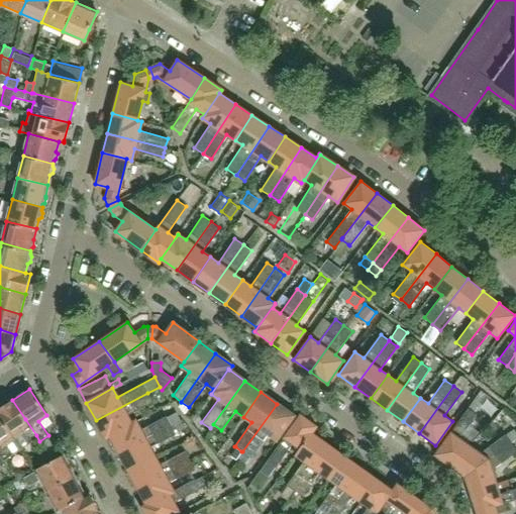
[(130,423),(126,415),(152,402),(147,393),(96,420),(105,437),(135,421),(135,420),(130,423)]
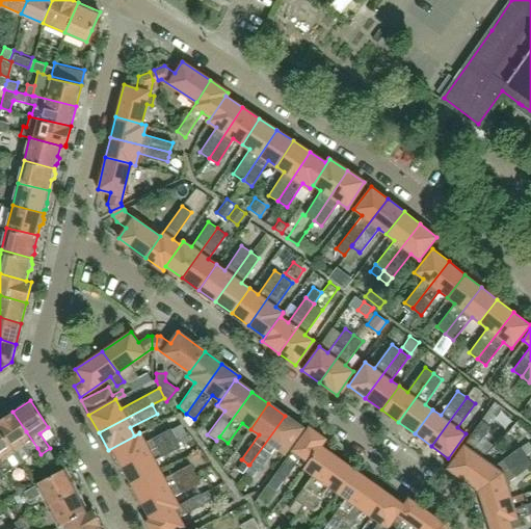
[(26,431),(12,412),(0,419),(0,430),(20,460),(30,453),(37,448),(26,431)]
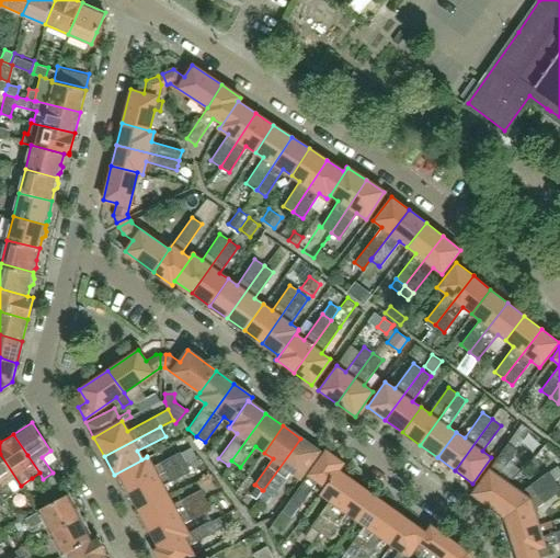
[(299,478),(319,451),(300,439),(263,490),(272,497),(290,471),(299,478)]
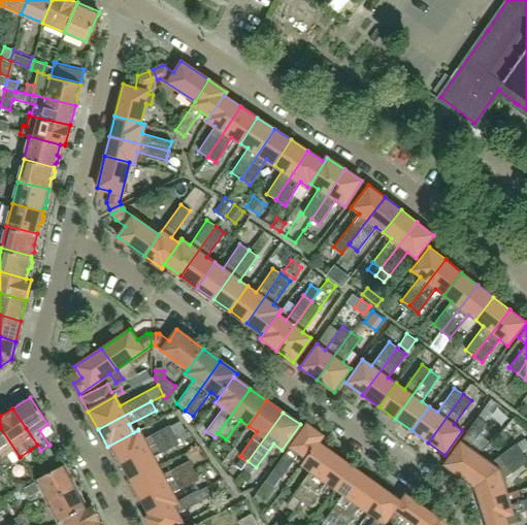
[(479,454),(469,448),(487,424),(479,417),(443,464),(461,477),(479,454)]
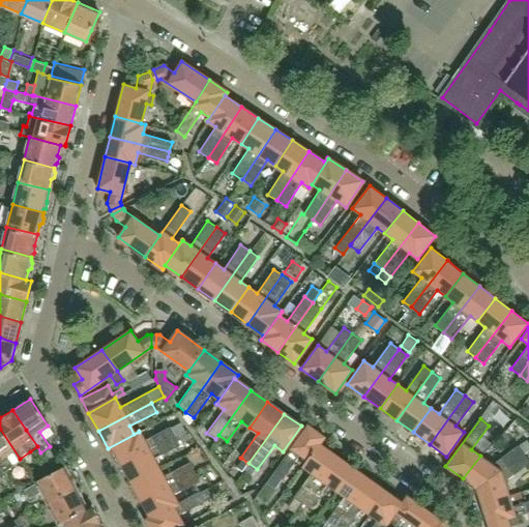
[(121,464),(175,435),(185,430),(180,420),(143,440),(139,432),(108,448),(108,449),(113,446),(121,464)]
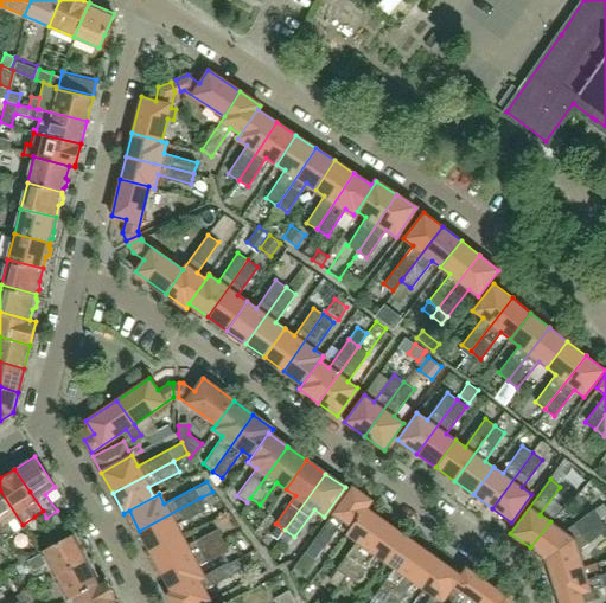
[(342,520),(351,526),(351,527),(371,499),(351,485),(305,550),(316,557),(342,520)]
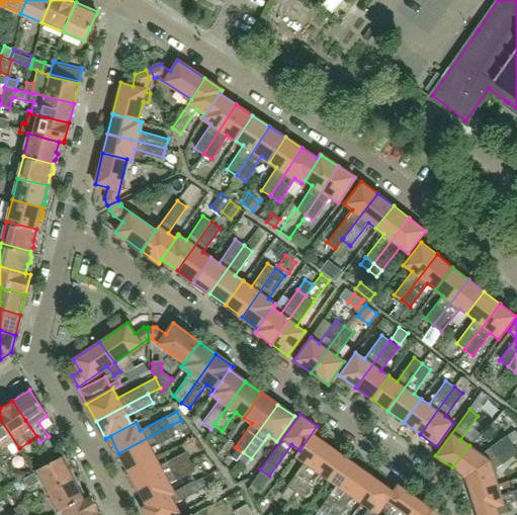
[(19,448),(0,419),(0,455),(3,459),(9,455),(19,448)]
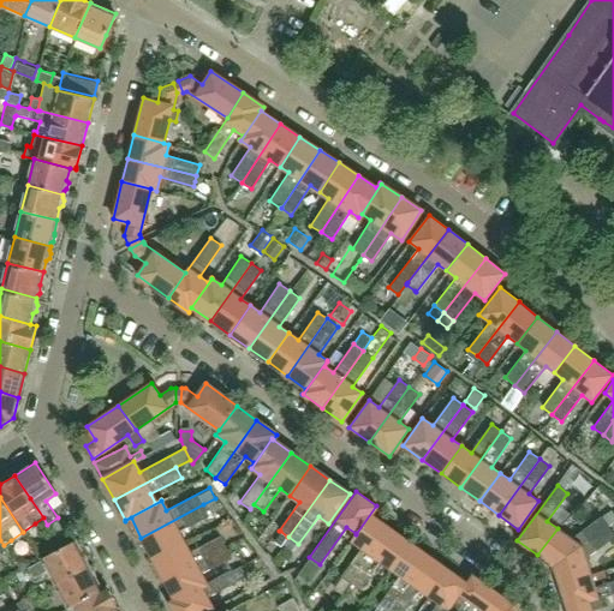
[(215,498),(203,504),(208,513),(219,507),(215,498)]
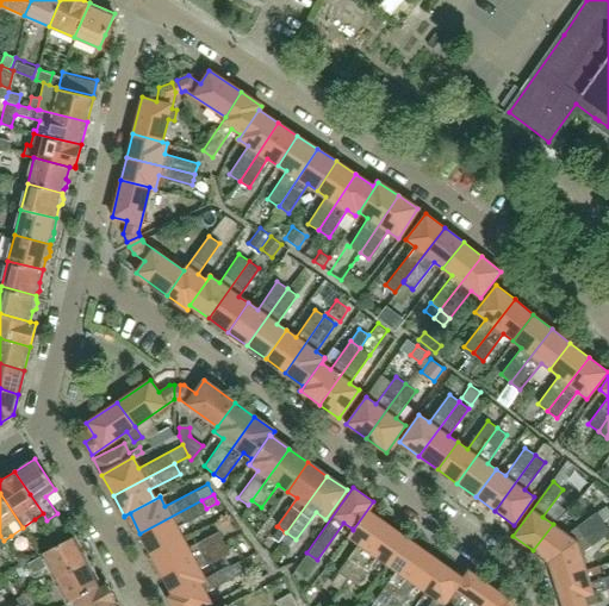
[(181,537),(176,528),(207,512),(206,508),(202,500),(140,533),(150,554),(181,537)]
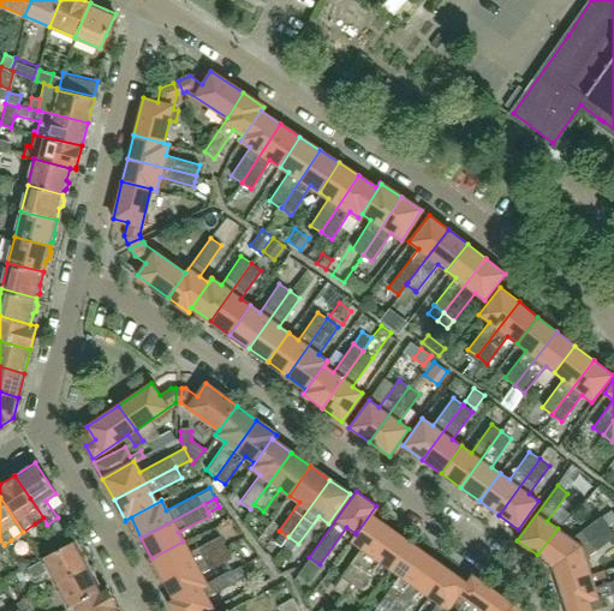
[(352,579),(389,527),(371,515),(377,507),(376,505),(356,534),(356,533),(351,540),(361,547),(340,576),(350,583),(353,579),(352,579)]
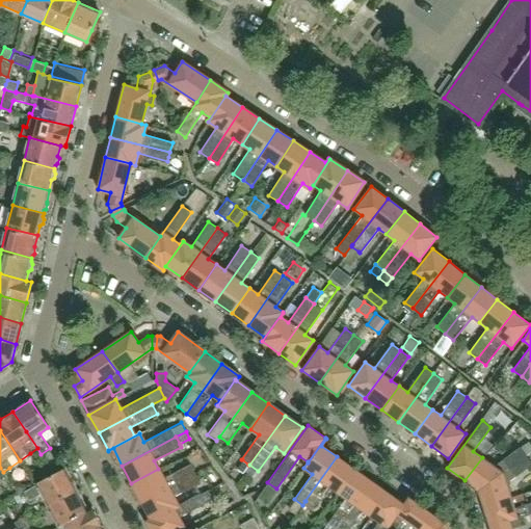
[(479,492),(525,456),(520,448),(495,467),(482,457),(465,480),(479,492)]
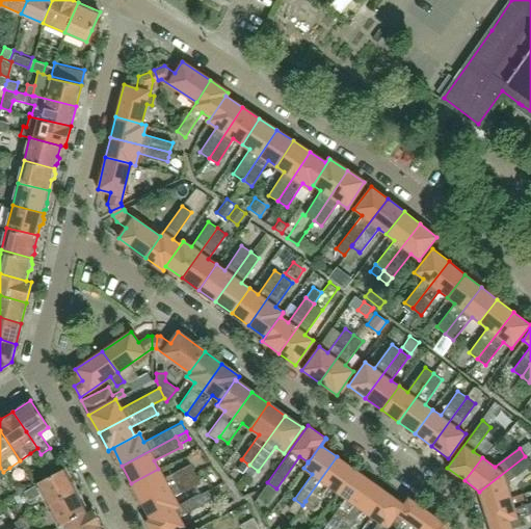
[(337,492),(353,468),(337,456),(304,501),(306,501),(314,507),(328,486),(337,492)]
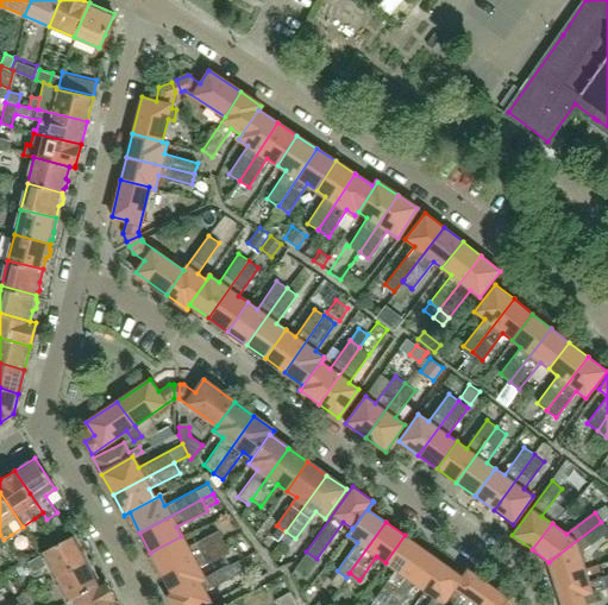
[(585,571),(580,553),(607,531),(607,530),(601,522),(549,562),(555,581),(585,571)]
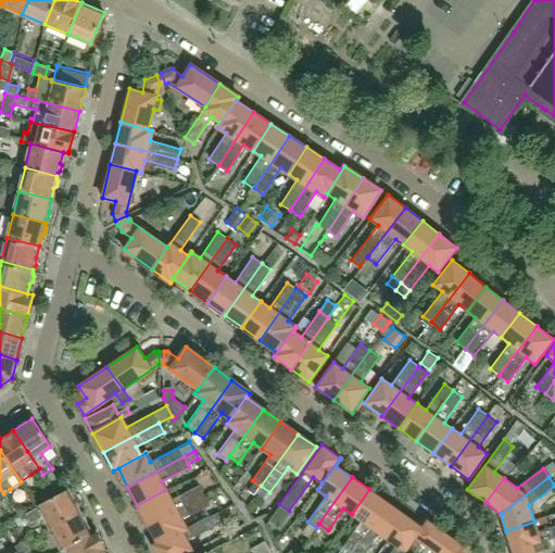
[(253,480),(247,489),(253,493),(260,486),(253,480)]
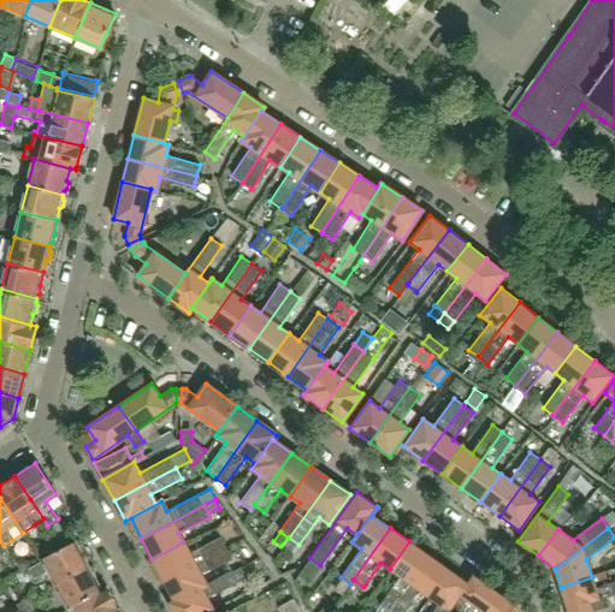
[(63,535),(57,539),(61,548),(67,545),(63,535)]
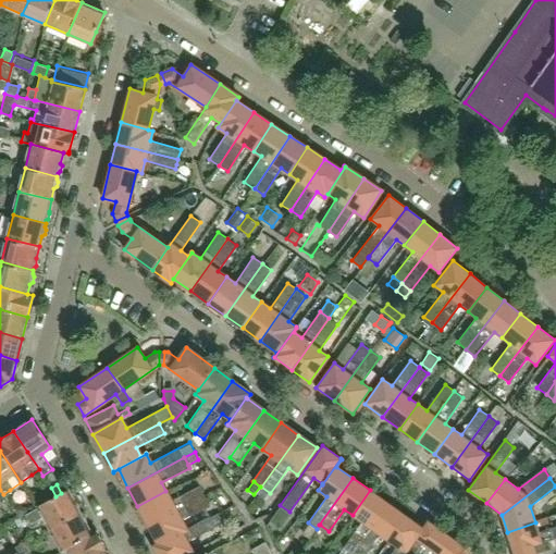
[(147,525),(204,494),(199,485),(171,500),(165,491),(137,506),(147,525)]
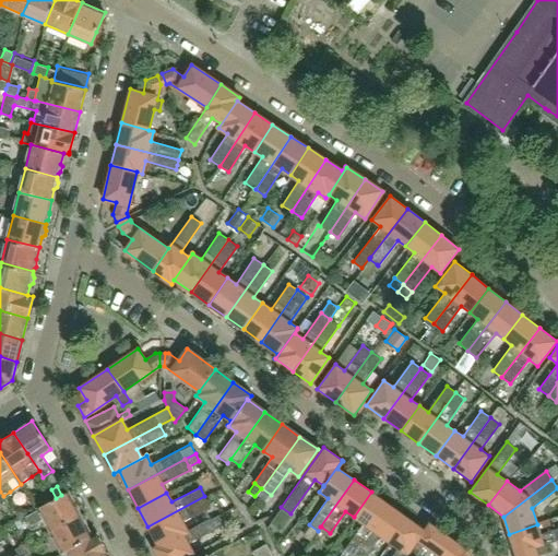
[(34,491),(30,494),(37,508),(43,505),(34,491)]
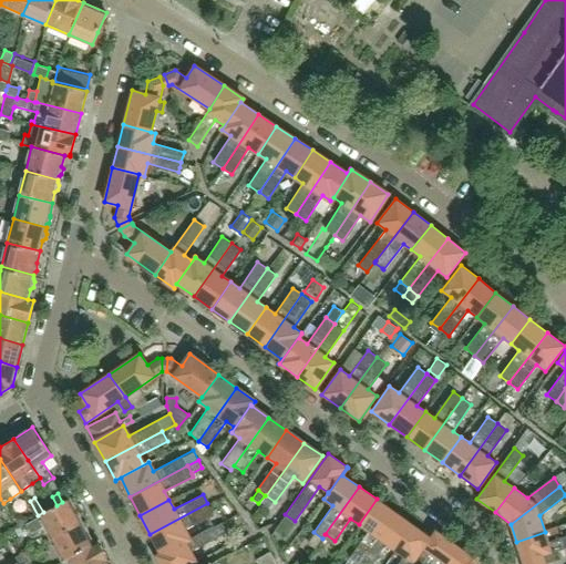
[(358,563),(394,512),(377,499),(359,524),(368,531),(349,557),(358,563)]
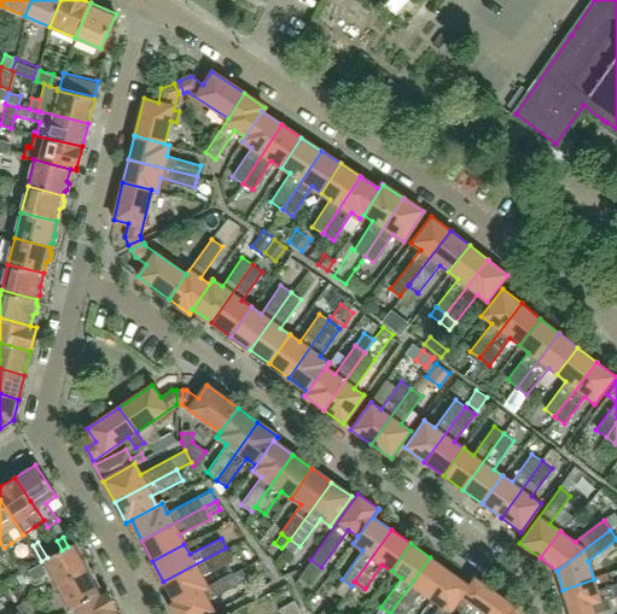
[(87,566),(87,563),(85,557),(81,556),(76,545),(63,551),(53,556),(42,562),(30,569),(35,579),(48,572),(56,586),(88,568),(87,566)]
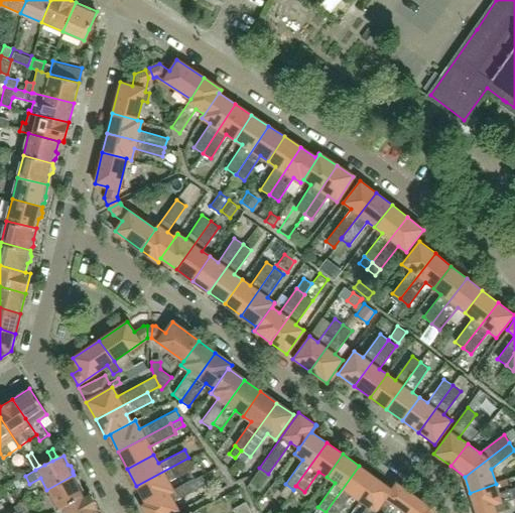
[(172,489),(167,482),(194,468),(188,458),(136,486),(146,503),(172,489)]
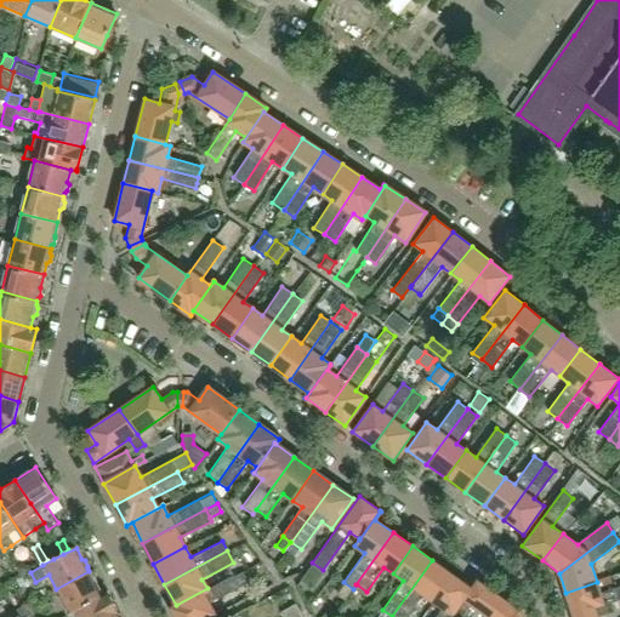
[(30,572),(22,558),(13,563),(21,577),(30,572)]
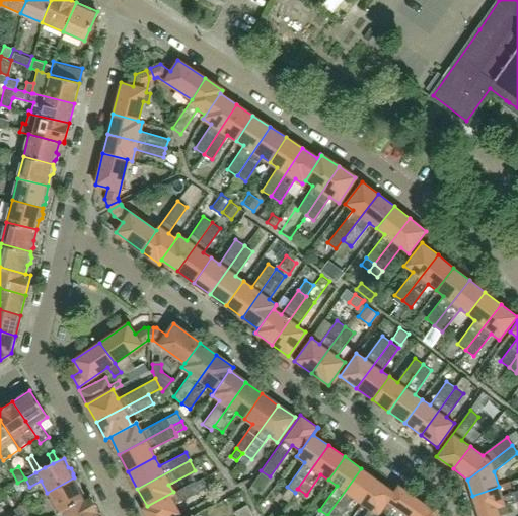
[(361,503),(377,480),(361,468),(327,515),(340,515),(353,498),(361,503)]
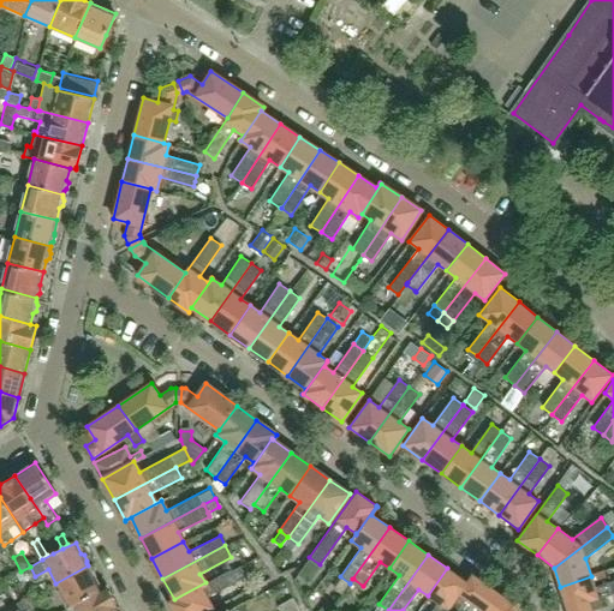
[(204,610),(212,607),(206,597),(245,575),(239,564),(206,582),(174,599),(168,603),(173,610),(204,610)]
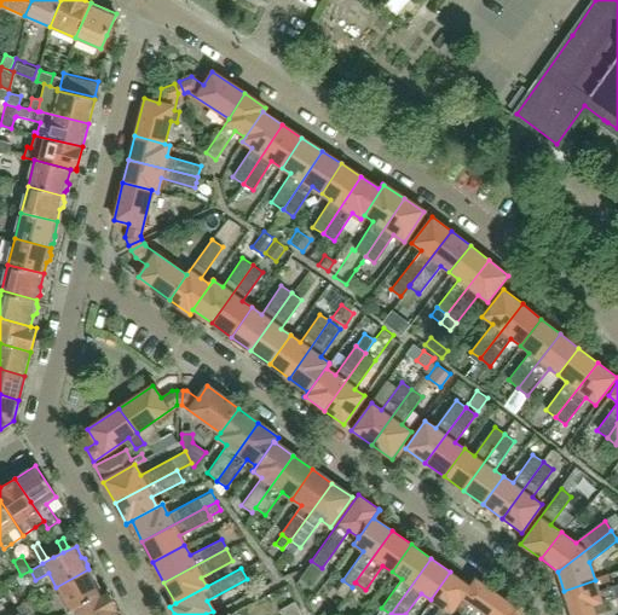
[(100,592),(96,581),(96,579),(93,574),(90,573),(88,569),(56,587),(68,610),(74,607),(100,592)]
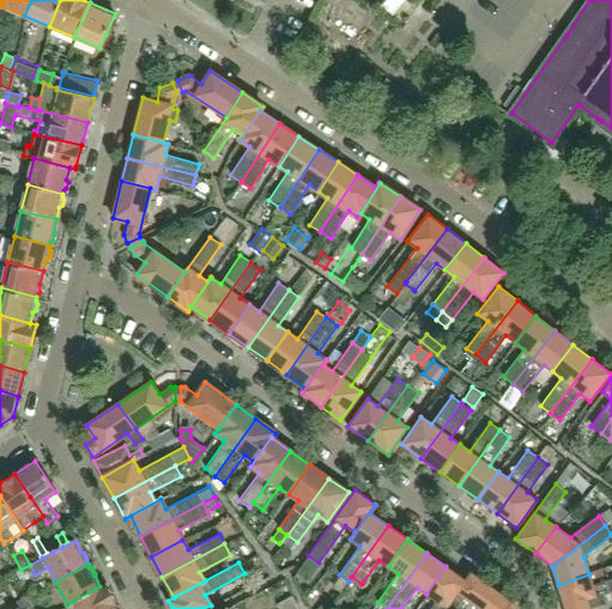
[(444,608),(465,580),(446,566),(426,594),(436,600),(429,608),(444,608)]
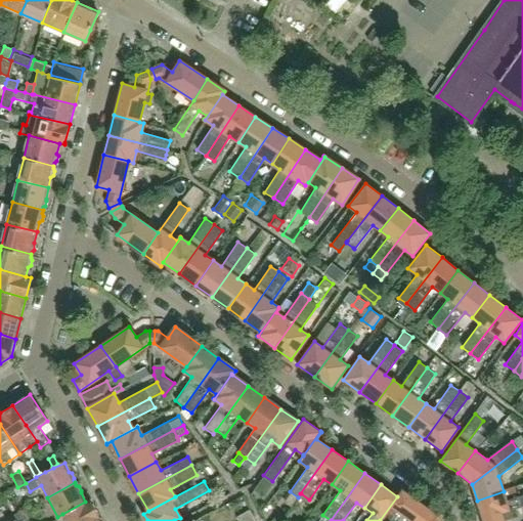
[(415,520),(426,507),(402,489),(397,496),(380,520),(392,520),(398,514),(401,516),(408,520),(415,520)]
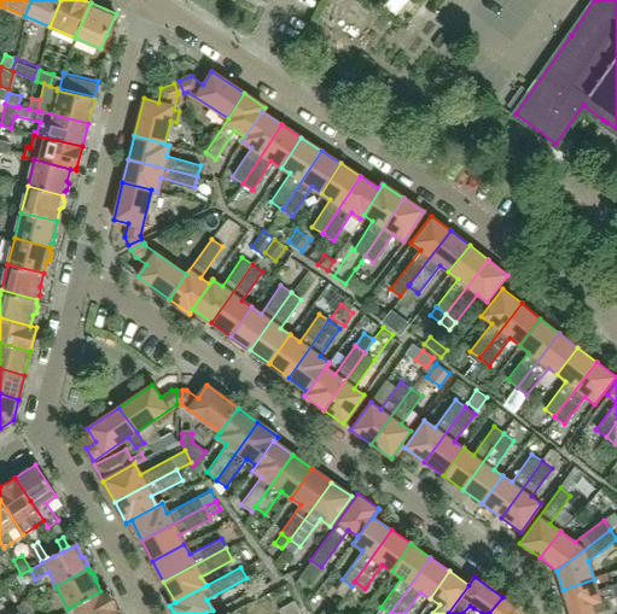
[(610,600),(616,596),(616,583),(598,590),(594,579),(563,590),(570,612),(610,600)]
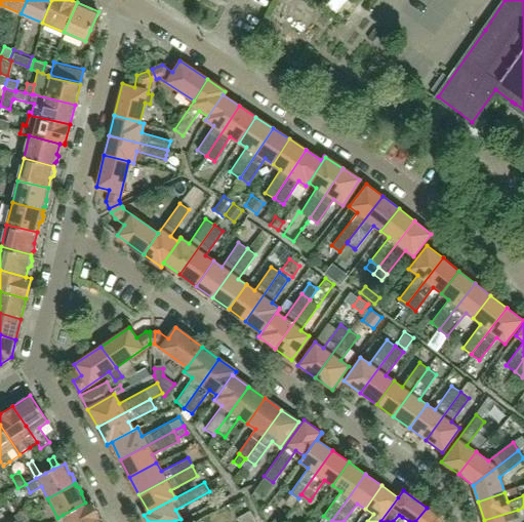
[(94,521),(101,519),(90,500),(85,503),(63,515),(57,518),(58,521),(94,521)]
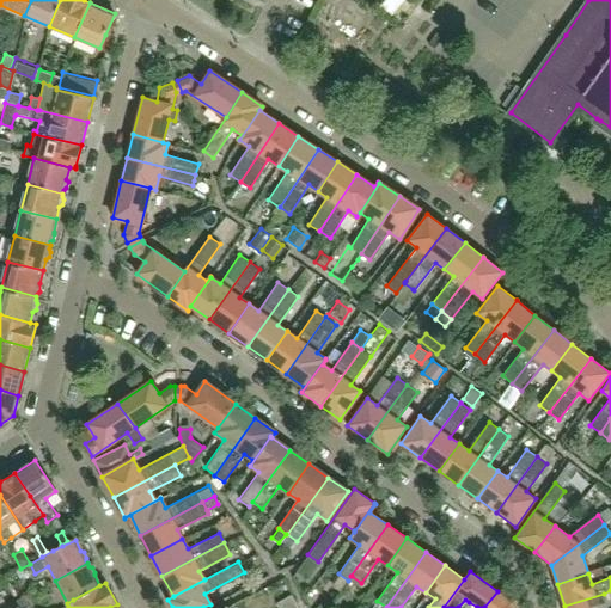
[(514,607),(513,602),(498,591),(484,607),(514,607)]
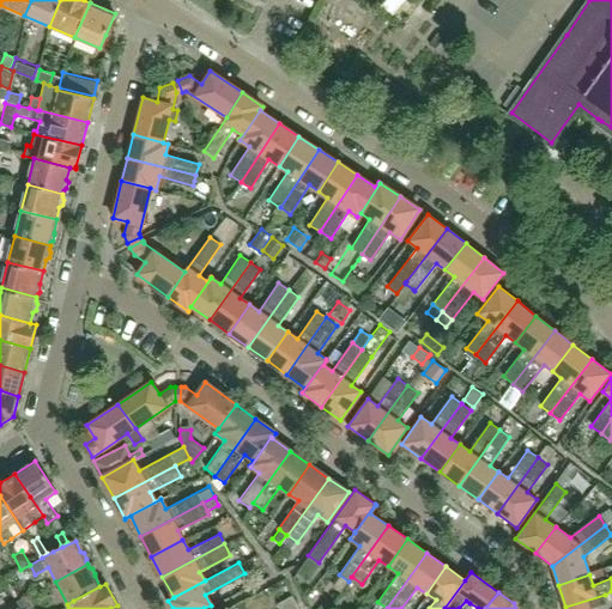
[(605,595),(565,607),(565,608),(593,608),(607,604),(605,595)]
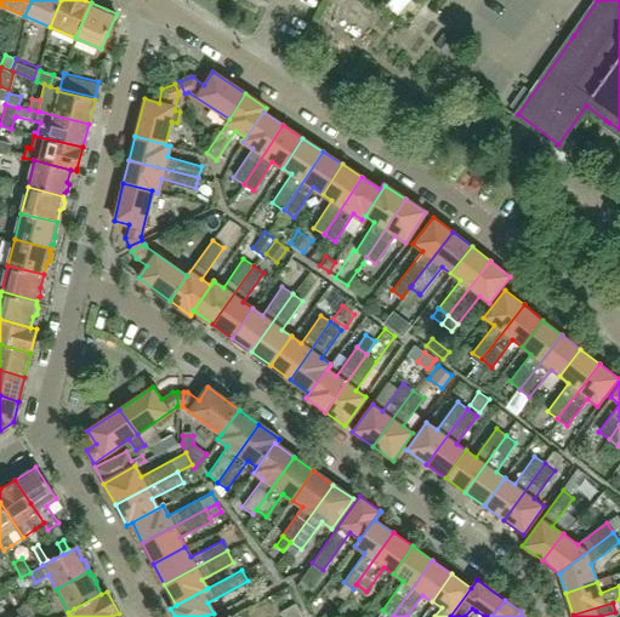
[(299,616),(297,606),(278,610),(279,616),(299,616)]
